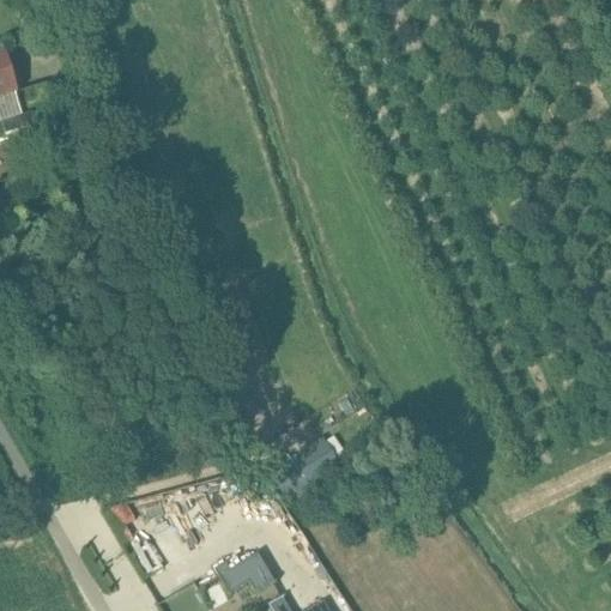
[(0,120),(24,113),(17,91),(18,91),(6,53),(0,54),(0,120)]
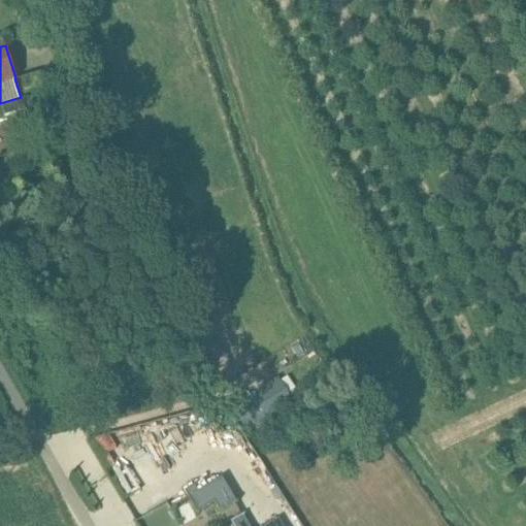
[(30,96),(4,103),(7,114),(33,106),(30,96)]
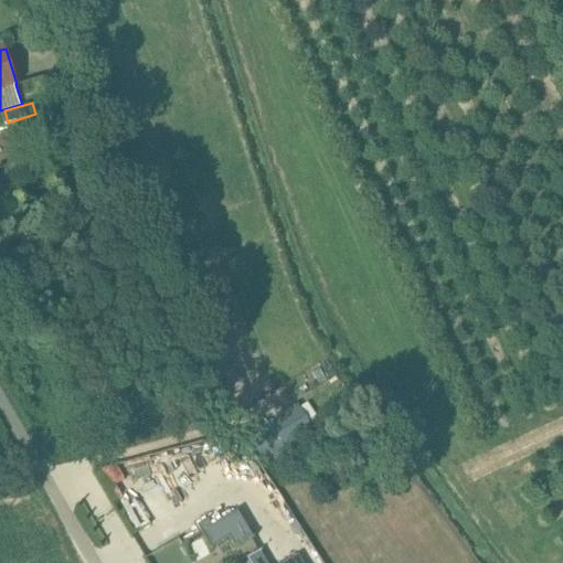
[(268,422),(280,441),(315,420),(303,401),(268,422)]
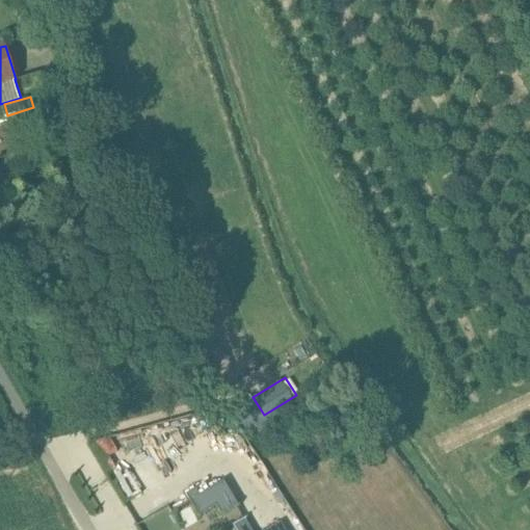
[(197,491),(188,495),(201,515),(217,506),(222,515),(239,505),(224,481),(201,496),(197,491)]
